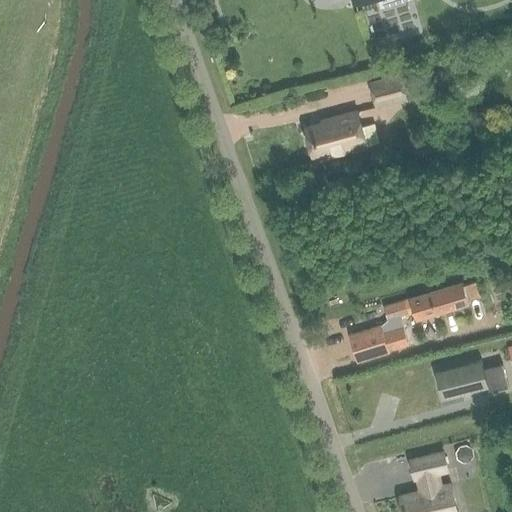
[(401,74),(369,83),(375,108),(407,100),(401,74)]
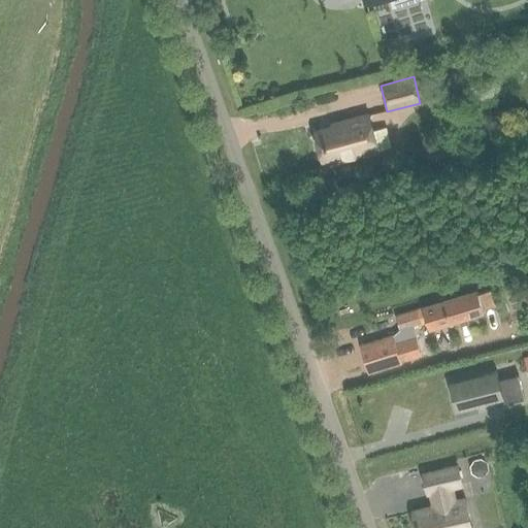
[(324,165),(377,151),(368,114),(343,121),(344,124),(315,131),(324,165)]
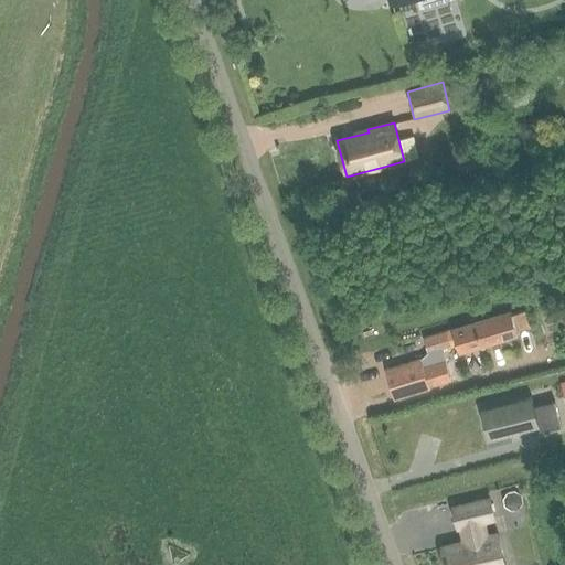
[(530,326),(525,311),(512,316),(516,330),(530,326)]
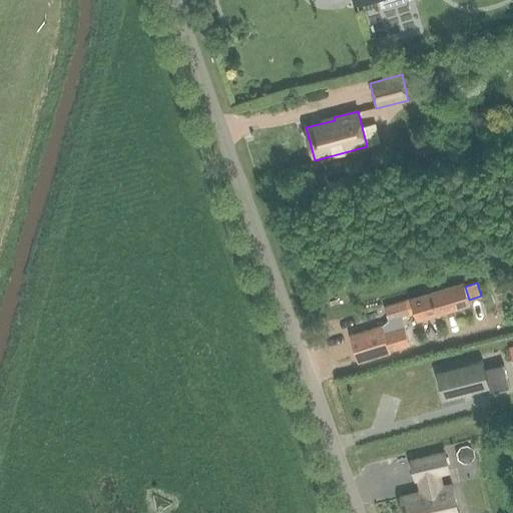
[(391,322),(397,320),(400,330),(384,335),(382,328),(350,337),(358,363),(389,354),(389,352),(411,345),(402,318),(415,314),(417,322),(470,306),(469,300),(465,287),(464,285),(387,309),(391,322)]
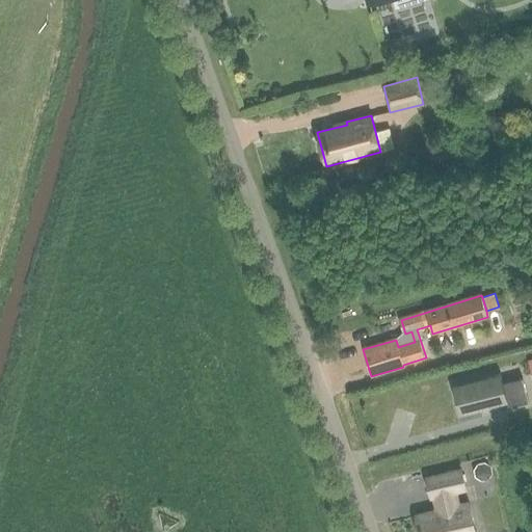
[(415,342),(411,331),(405,334),(396,340),(398,347),(415,342)]
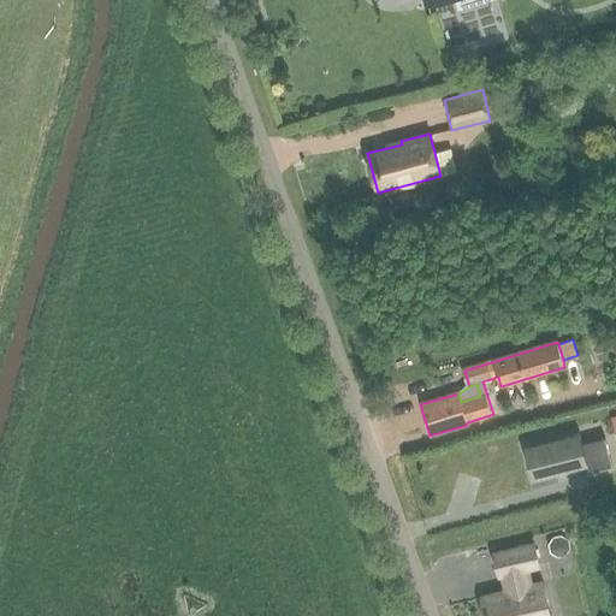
[(584,444),(580,432),(523,446),(526,454),(531,474),(532,480),(588,466),(584,444)]
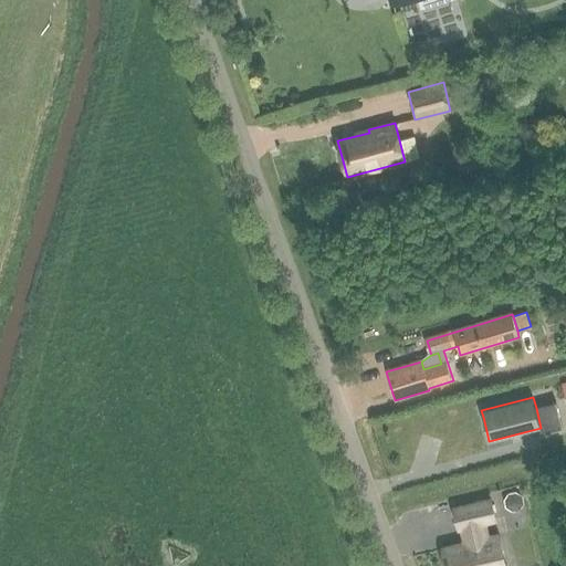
[(536,408),(541,428),(542,433),(563,429),(556,402),(536,408)]
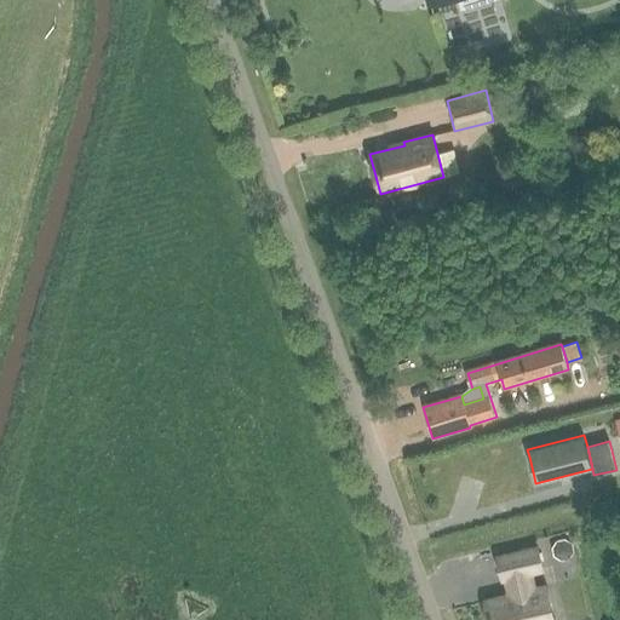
[(557,541),(552,549),(555,556),(562,561),(570,558),(574,552),(573,544),(566,539),(557,541)]
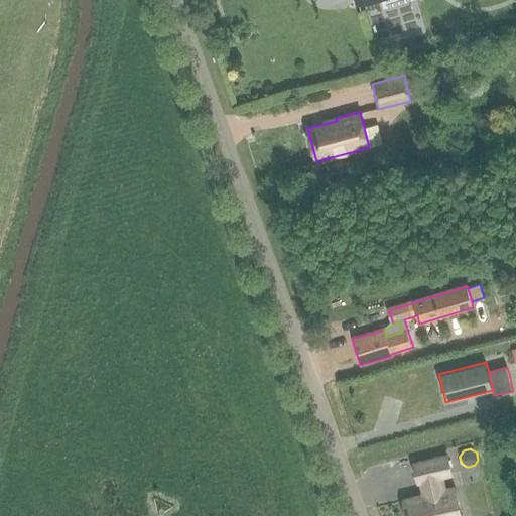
[(441,477),(452,474),(447,457),(413,465),(417,483),(427,480),(430,494),(402,501),(405,515),(461,515),(455,488),(444,490),(441,477)]
